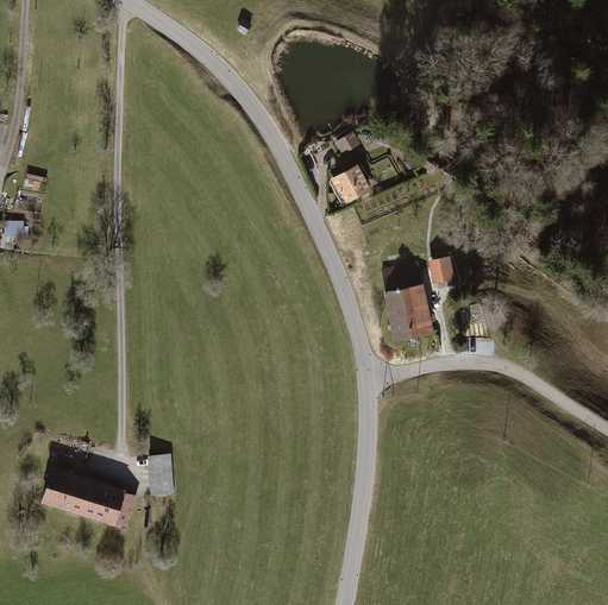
[(252,24),(242,18),(237,29),(248,33),(252,24)]
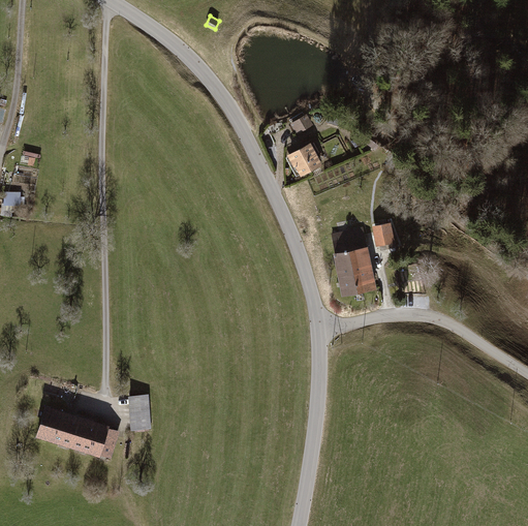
[(303,117),(289,124),(294,135),(309,128),(303,117)]
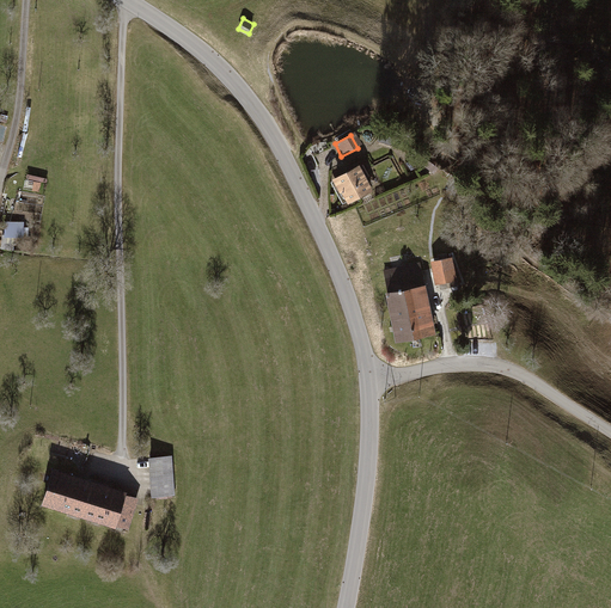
[(358,163),(333,176),(334,178),(331,179),(343,201),(346,200),(347,202),(372,189),(358,163)]
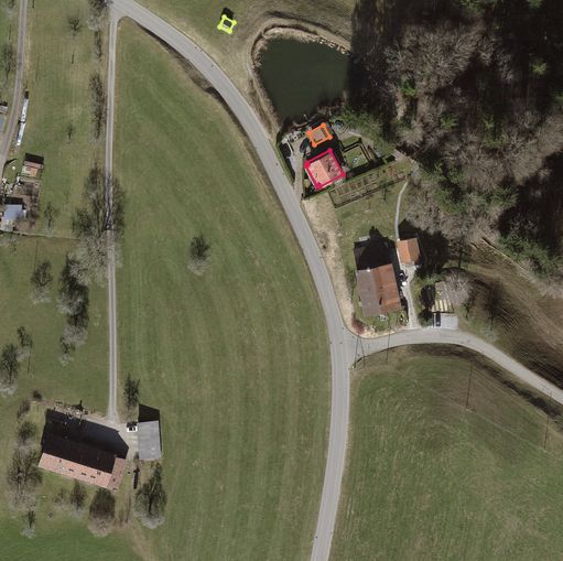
[(21,205),(3,206),(3,218),(22,220),(21,205)]
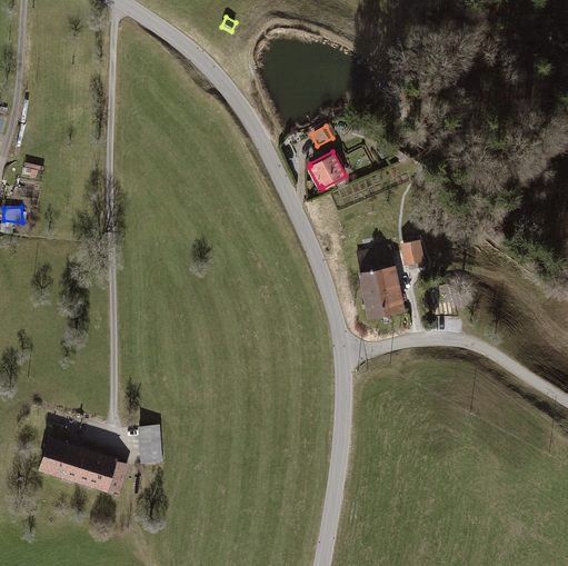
[(1,220),(0,226),(0,231),(21,235),(22,222),(3,220),(1,220)]
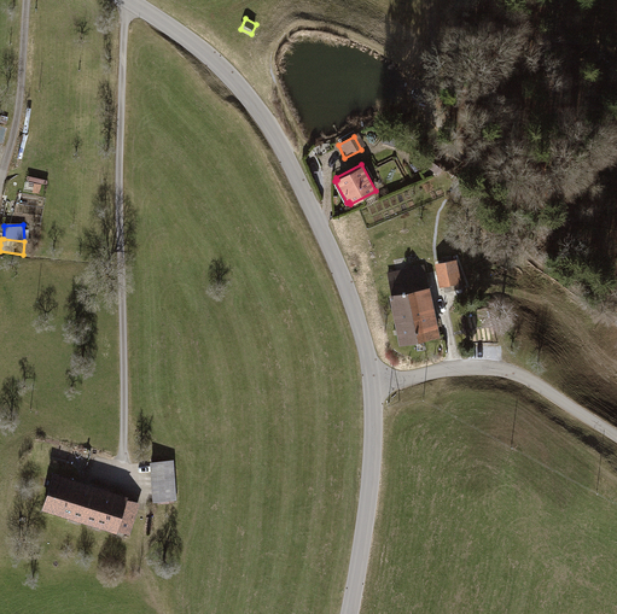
[(459,280),(455,258),(435,262),(438,284),(459,280)]
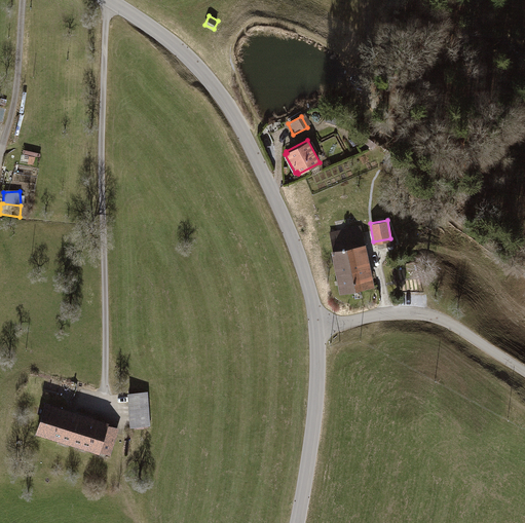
[(328,231),(333,252),(363,245),(359,225),(328,231)]
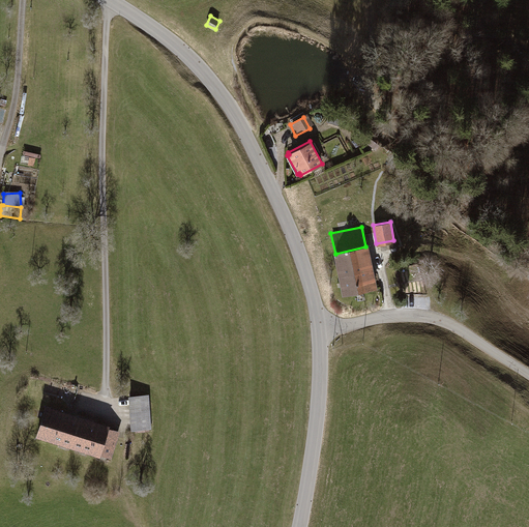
[(366,246),(365,246),(335,254),(343,290),(375,284),(366,246)]
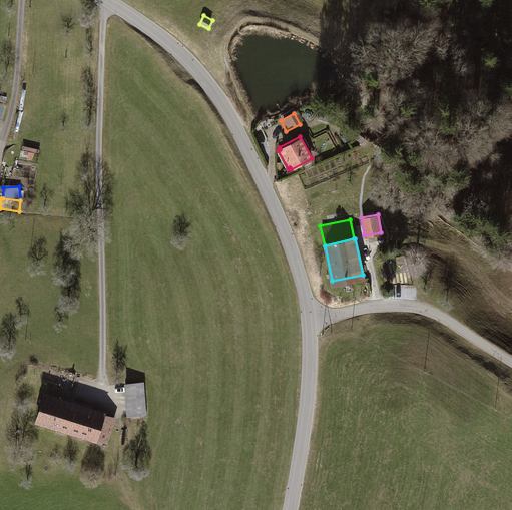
[(144,383),(124,384),(126,418),(146,417),(144,383)]
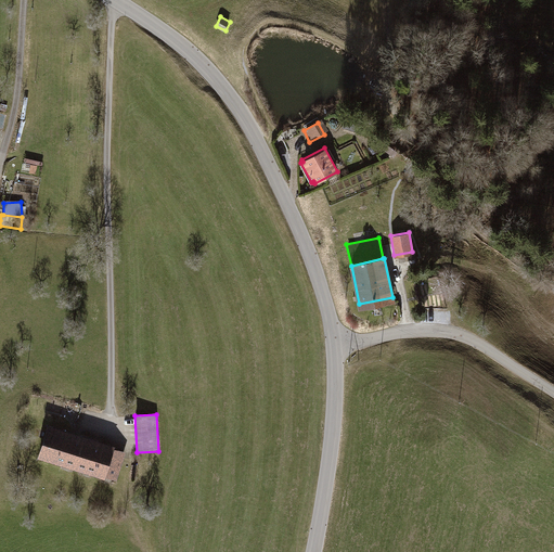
[(36,459),(55,465),(65,433),(46,426),(36,459)]
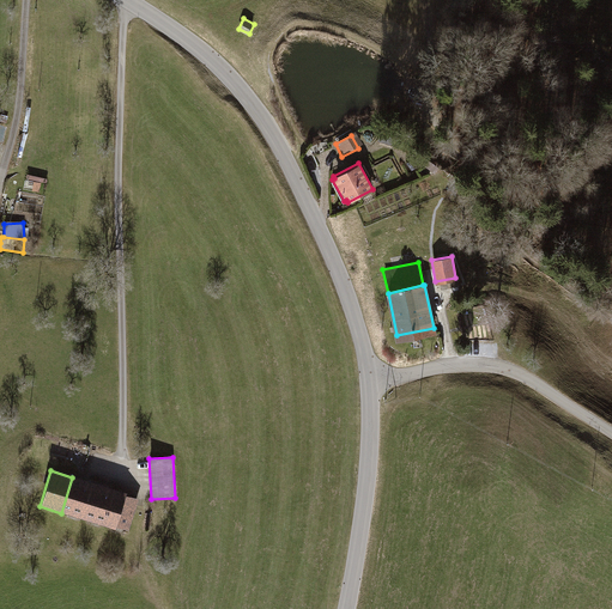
[(61,513),(80,519),(91,482),(72,477),(61,513)]
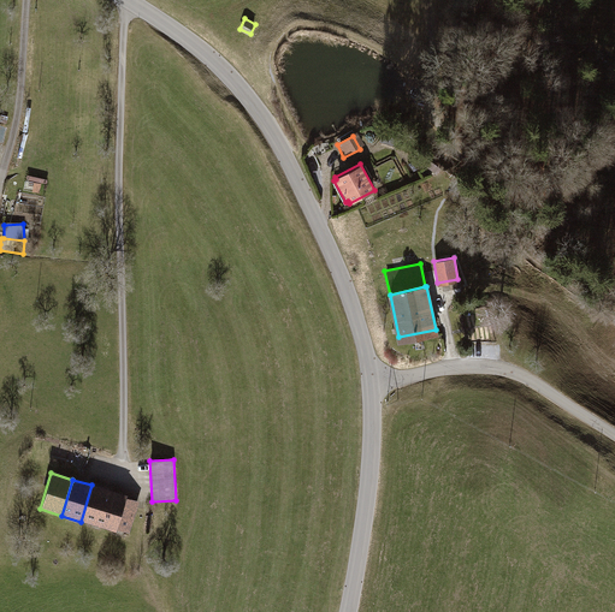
[(81,522),(101,528),(112,491),(92,485),(81,522)]
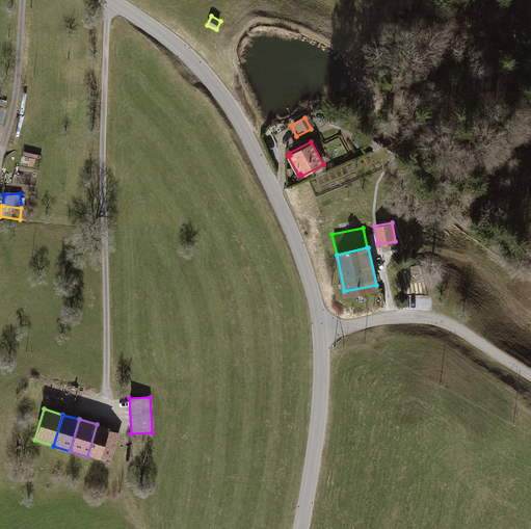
[(109,428),(97,424),(87,456),(111,463),(120,434),(108,431),(109,428)]
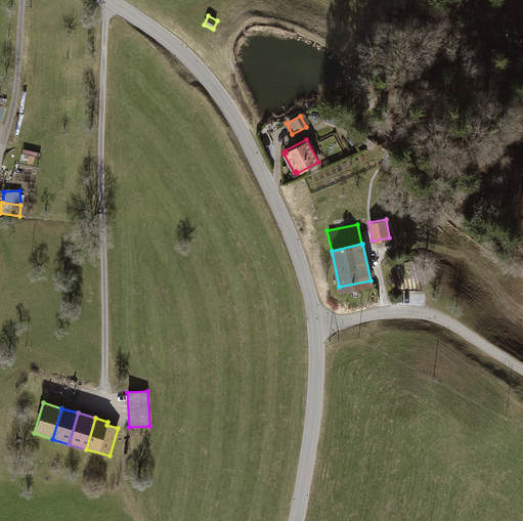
All buildings are outlined.
